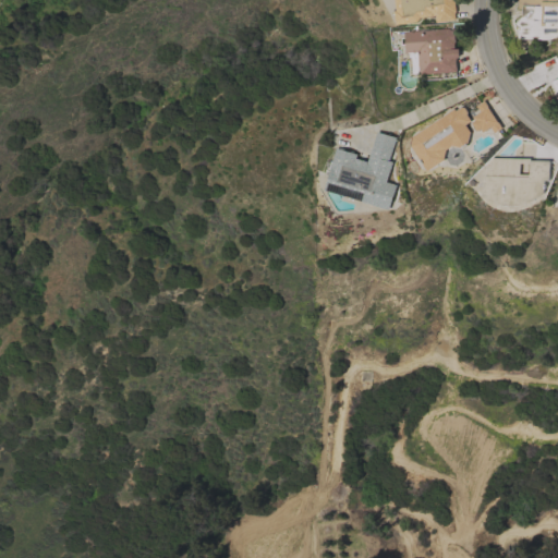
[(455,0),(457,11),(455,12),(456,20),(437,22),(436,14),(421,17),(417,21),(397,24),(395,10),(397,10),(395,0),(455,0)]
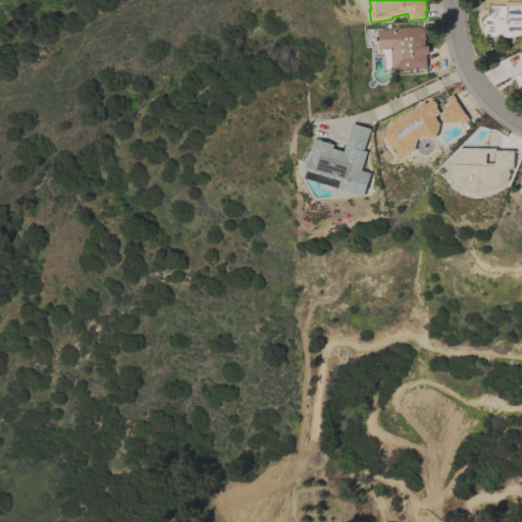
[(521,0),(521,33),(515,37),(484,36),(485,24),(481,21),(488,14),(488,8),(484,8),(484,0),(521,0)]
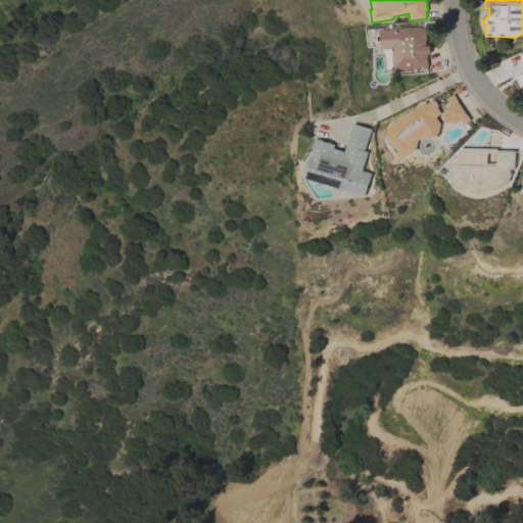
[(380,29),(425,26),(426,45),(430,45),(430,53),(427,53),(428,66),(394,68),(387,68),(386,53),(384,53),(384,50),(381,50),(380,29)]
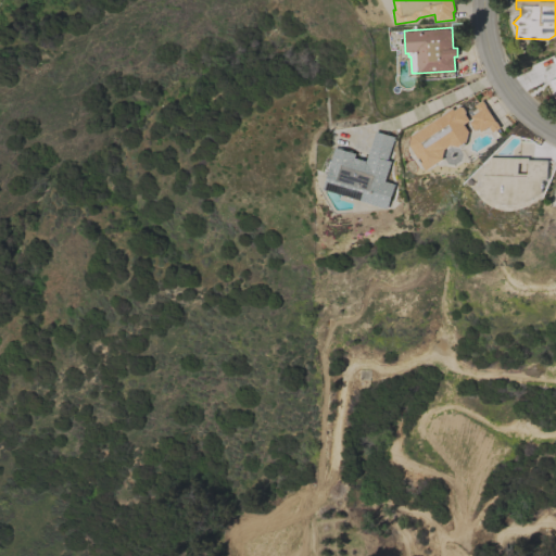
[(482,100),(488,108),(487,108),(495,119),(501,127),(493,133),(489,126),(481,131),(479,128),(476,130),(469,122),(474,119),(470,116),(478,111),(475,105),(482,100)]
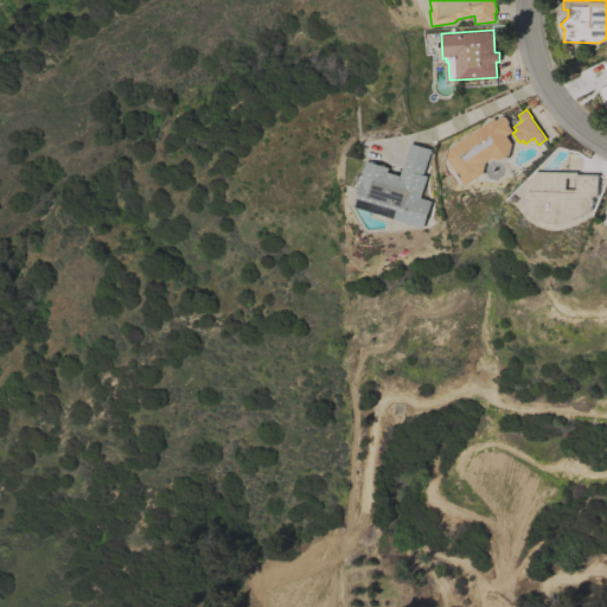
[(494,117),(496,120),(502,116),(505,116),(509,121),(509,125),(513,131),(506,135),(512,144),(510,157),(504,160),(492,158),(486,163),(485,172),(486,173),(466,186),(448,158),(451,147),(494,117)]
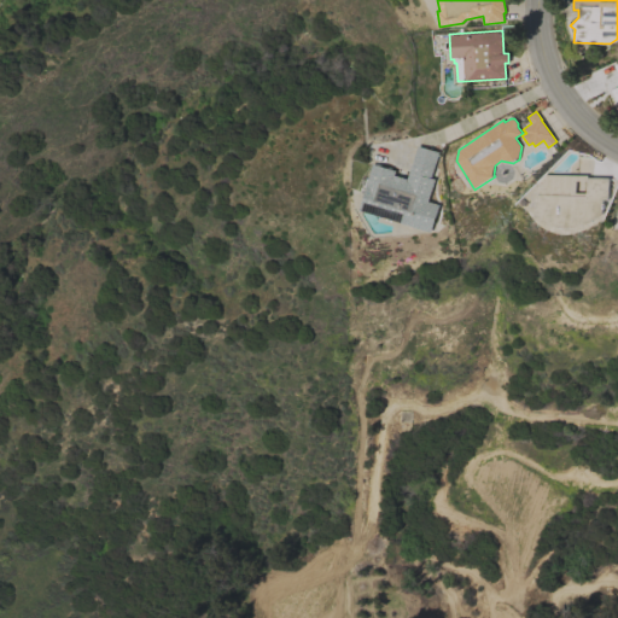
[(367,186),(366,186),(373,163),(396,170),(395,175),(408,179),(418,145),(439,152),(431,178),(436,179),(430,200),(441,204),(433,232),(360,210),(367,186)]
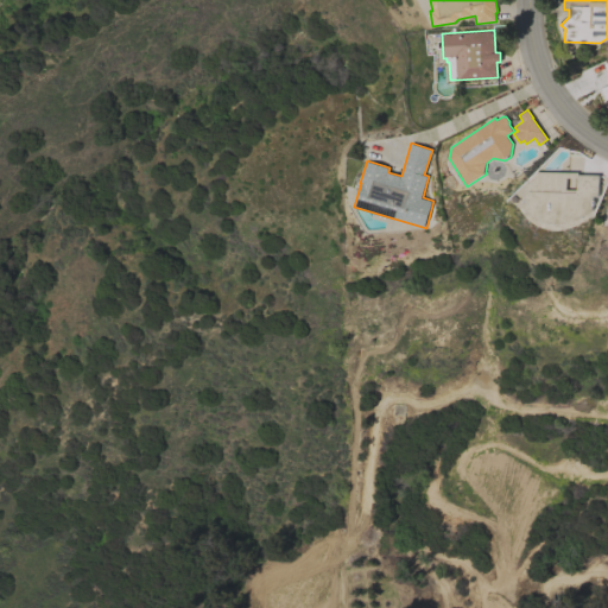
[(578,172),(578,173),(600,175),(600,196),(594,196),(594,209),(588,214),(584,217),(580,219),(575,221),(569,223),(563,223),(556,223),(548,222),(543,221),(536,219),(533,216),(527,213),(527,191),(530,191),(530,179),(533,179),(533,177),(536,177),(536,171),(578,172)]
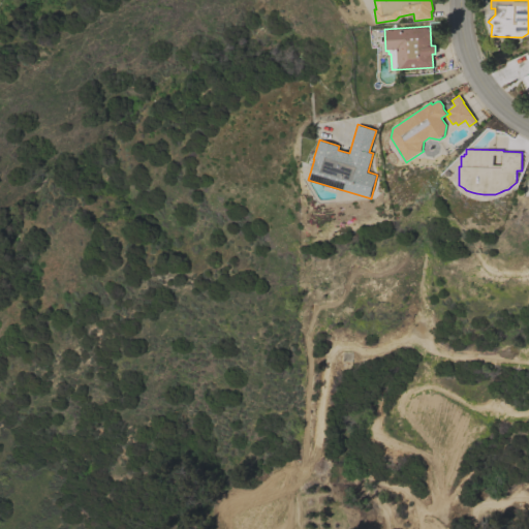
All buildings are outlined.
